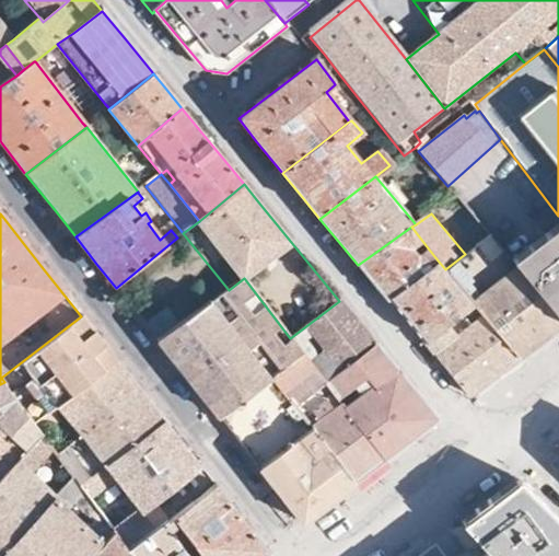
[(479,243),(489,235),(475,218),(465,224),(479,243)]
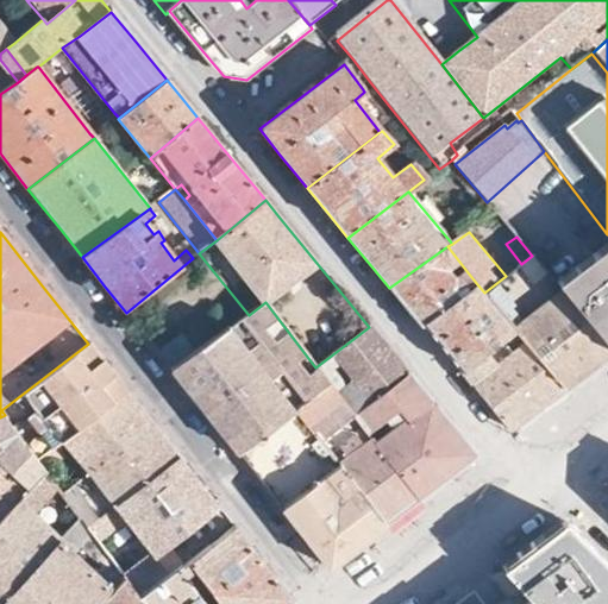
[(607,245),(557,284),(607,345),(607,245)]
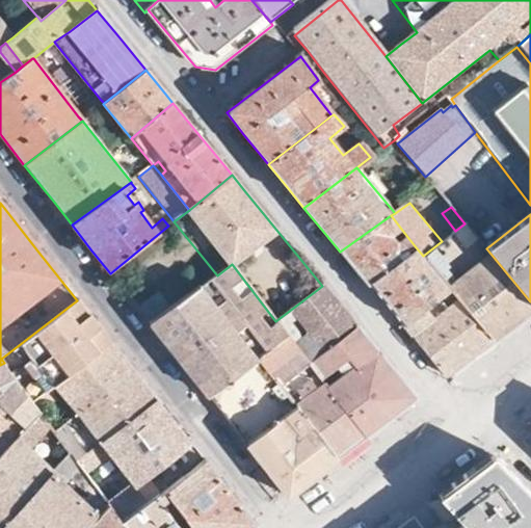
[(401,229),(391,215),(340,252),(357,273),(368,286),(417,248),(408,238),(399,245),(392,235),(401,229)]
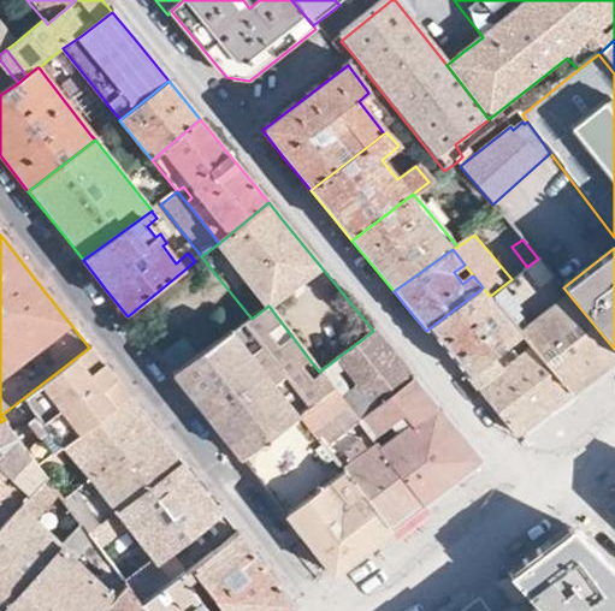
[(596,379),(614,363),(614,349),(563,288),(538,259),(527,267),(512,279),(490,296),(521,334),(572,397),(596,379)]
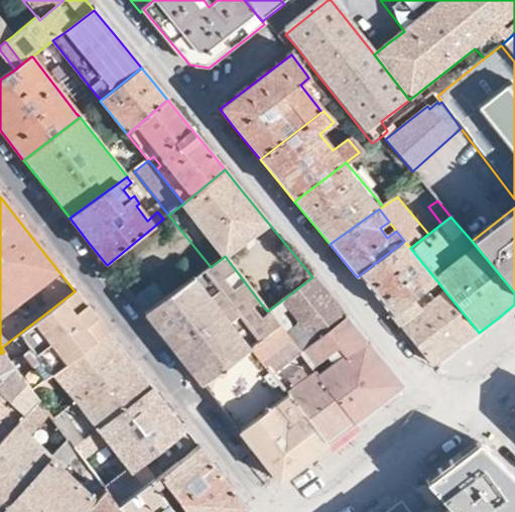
[(424,289),(436,280),(410,248),(404,241),(357,277),(376,299),(389,315),(407,301),(424,289)]
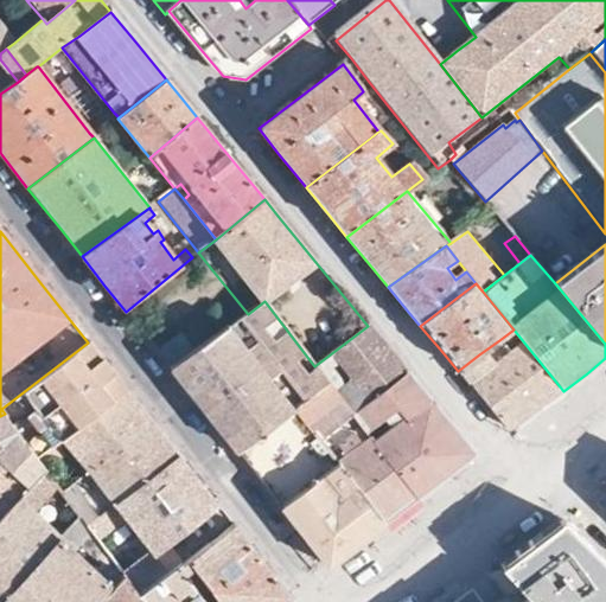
[(331,386),(314,366),(265,301),(248,314),(198,351),(172,370),(210,420),(238,454),(297,411),(331,386)]
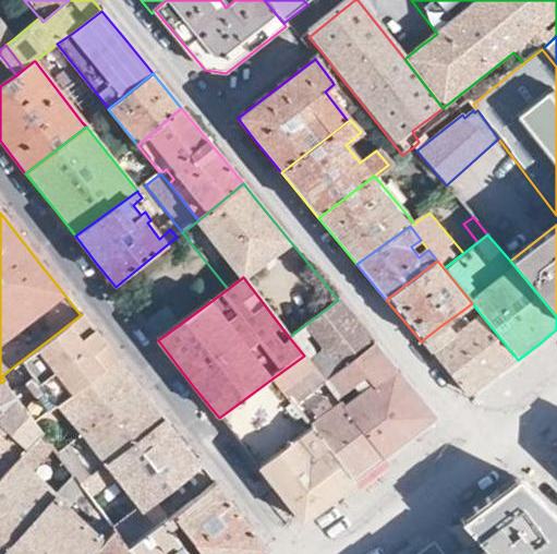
[(353,318),(338,300),(289,337),(304,356),(324,382),(325,383),(374,345),(353,318)]
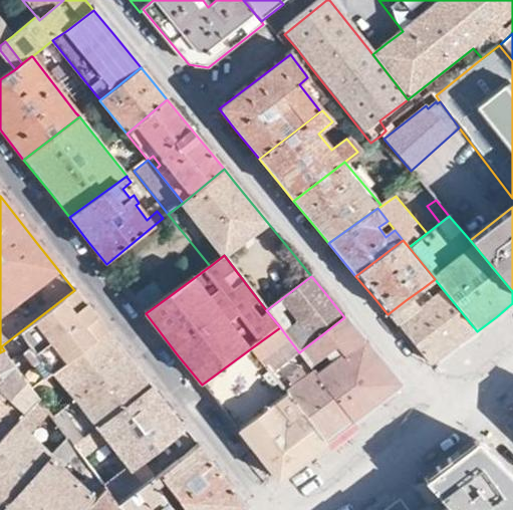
[(454,348),(477,331),(435,279),(423,288),(434,300),(417,312),(406,300),(388,314),(431,366),(454,348)]
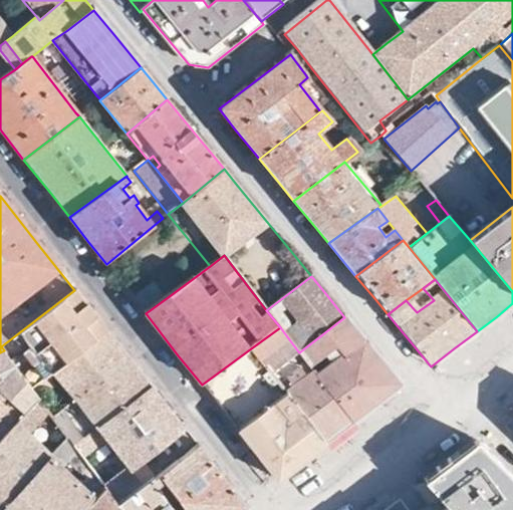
[(146,313),(168,297),(156,283),(134,298),(146,313)]
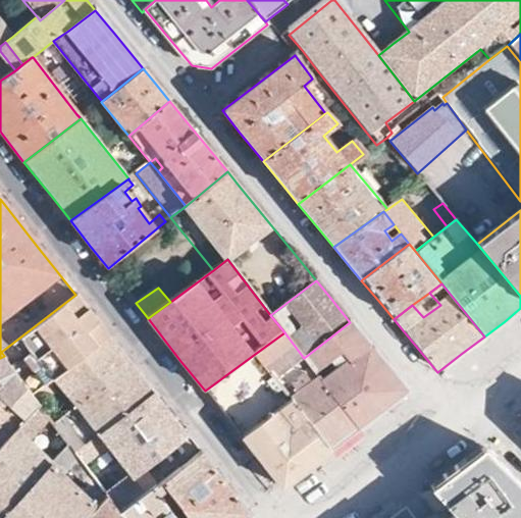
[(91,314),(75,295),(1,352),(4,356),(35,398),(55,380),(109,338),(91,314)]
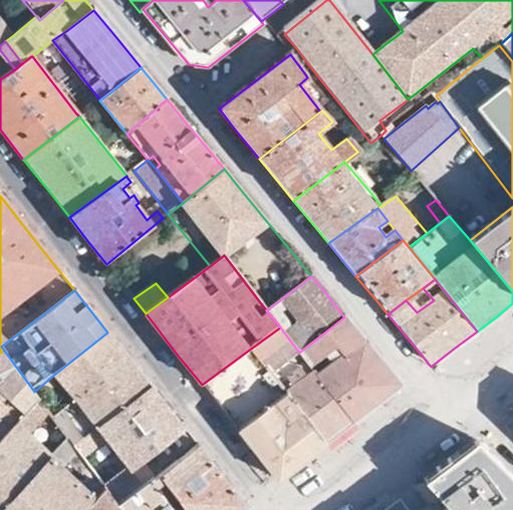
[(333,365),(318,376),(354,424),(378,406),(402,388),(375,355),(344,317),(299,352),(311,368),(327,356),(333,365)]
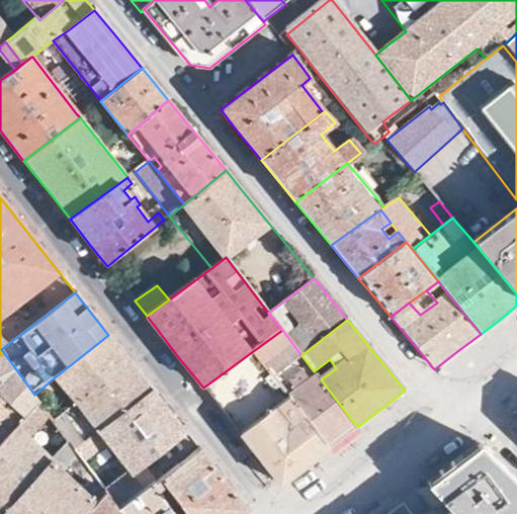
[(282,330),(253,351),(271,377),(300,354),(282,330)]
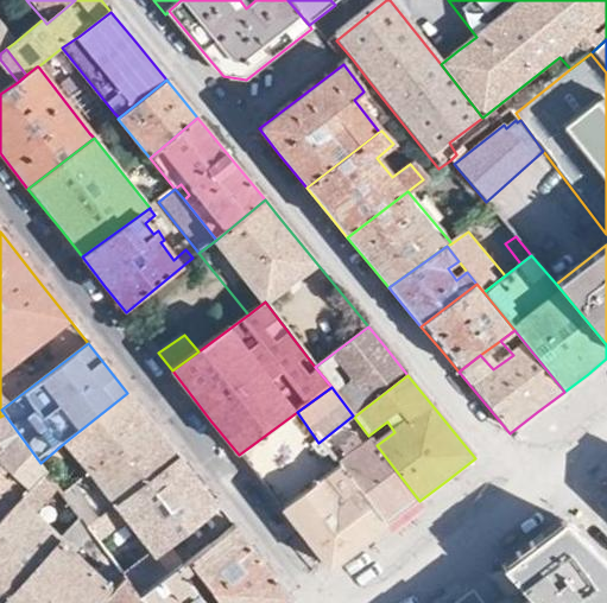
[(159,435),(127,393),(64,443),(118,508),(179,458),(159,435)]
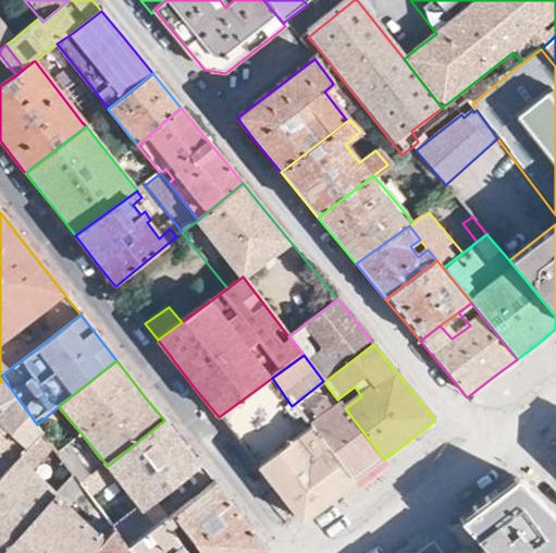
[(259,469),(310,430),(301,419),(292,406),(272,378),(219,417),(245,451),(259,469)]
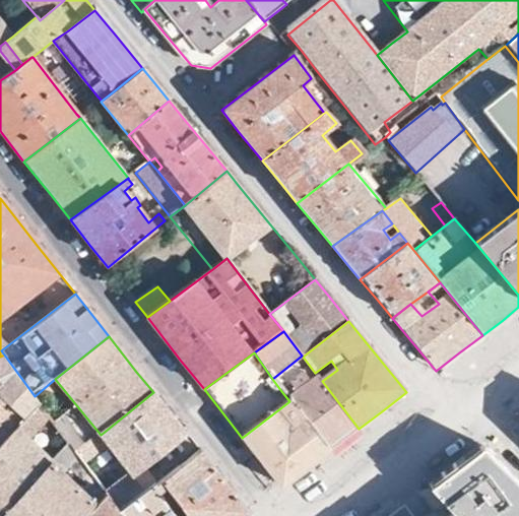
[(4,355),(0,357),(0,447),(41,404),(35,396),(4,355)]
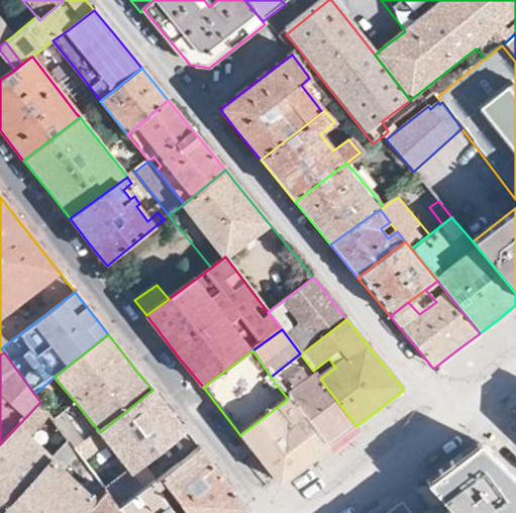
[(280,389),(288,399),(326,449),(341,438),(356,426),(320,379),(316,374),(308,381),(302,374),(280,389)]
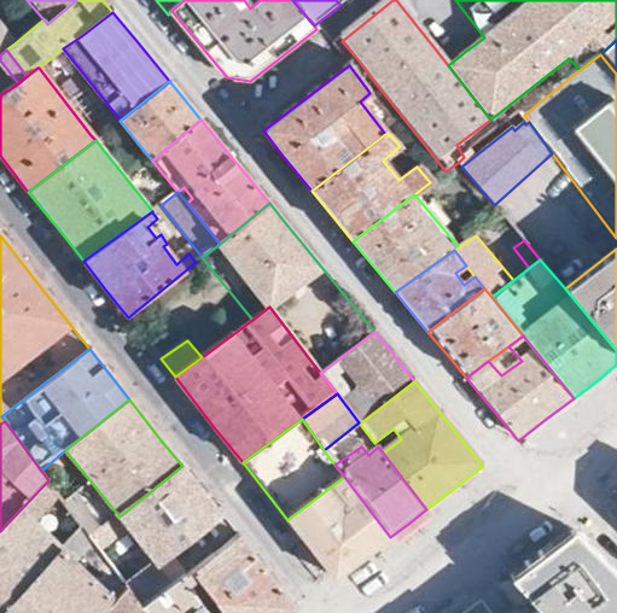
[(209,500),(182,466),(120,517),(91,539),(99,550),(115,539),(114,535),(126,525),(156,564),(133,583),(127,576),(121,579),(127,588),(144,609),(186,577),(172,556),(222,517),(209,500)]
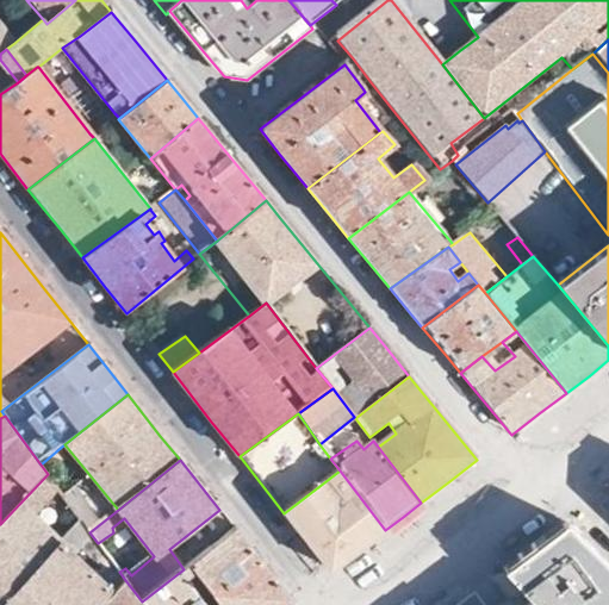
[(385,530),(340,471),(284,513),(331,572),(358,552),(385,530)]
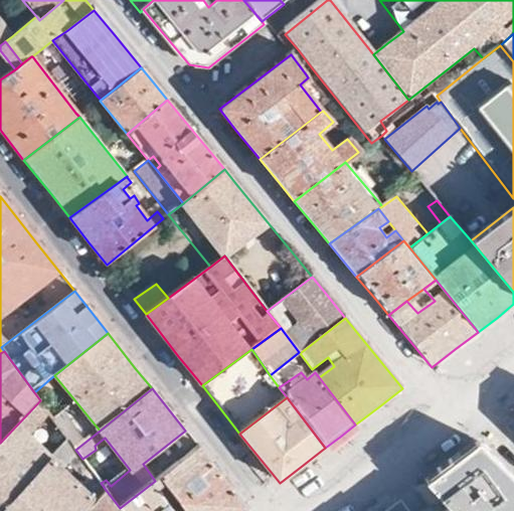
[(3,510),(69,441),(40,400),(0,443),(0,510),(3,510)]
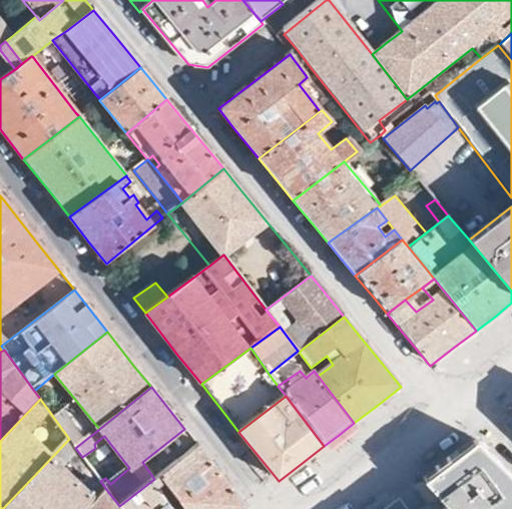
[(75,448),(69,439),(3,508),(85,508),(93,500),(59,467),(64,461),(87,484),(96,475),(82,457),(75,448)]
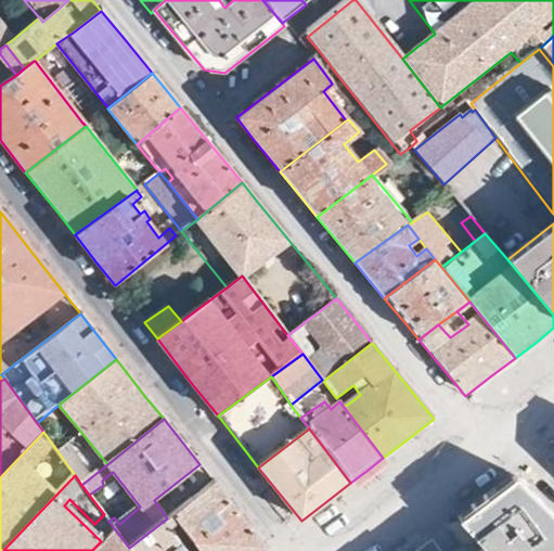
[(484,498),(458,517),(482,546),(487,550),(553,550),(553,519),(514,479),(506,481),(484,498)]
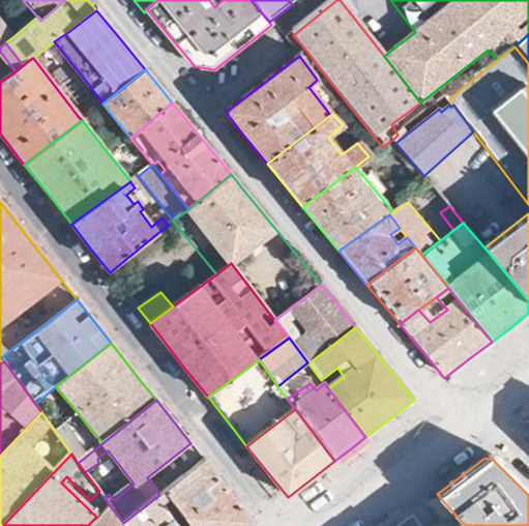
[(231,494),(204,460),(166,490),(193,525),(248,525),(254,522),(231,494)]
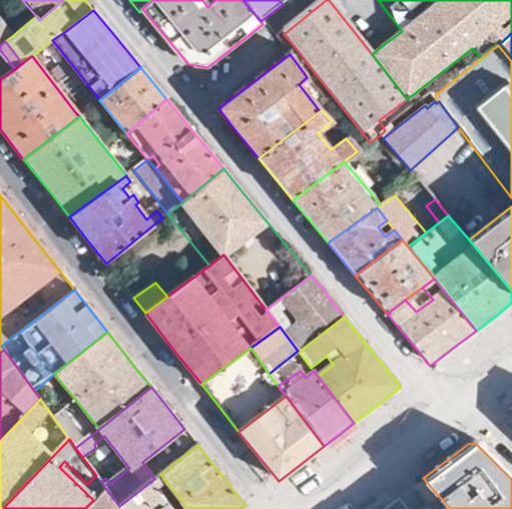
[(186,508),(160,474),(154,479),(119,506),(121,508),(186,508)]
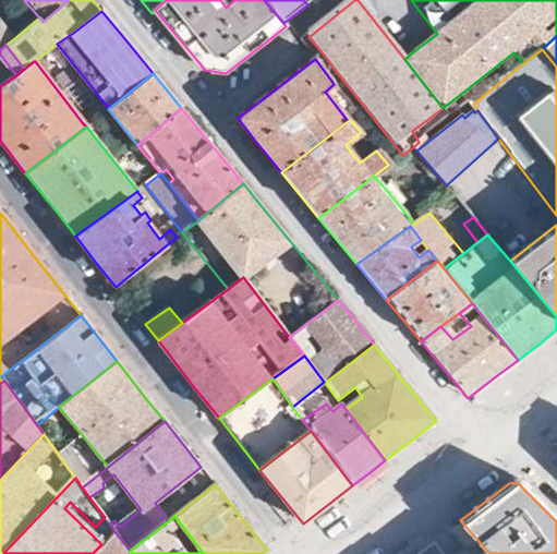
[(132,553),(130,551),(114,531),(101,544),(93,553),(132,553)]
